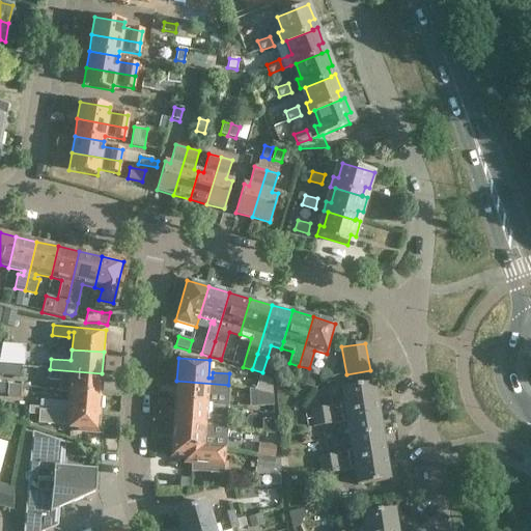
[(59,392),(68,393),(101,396),(102,373),(50,369),(49,380),(59,381),(59,392)]
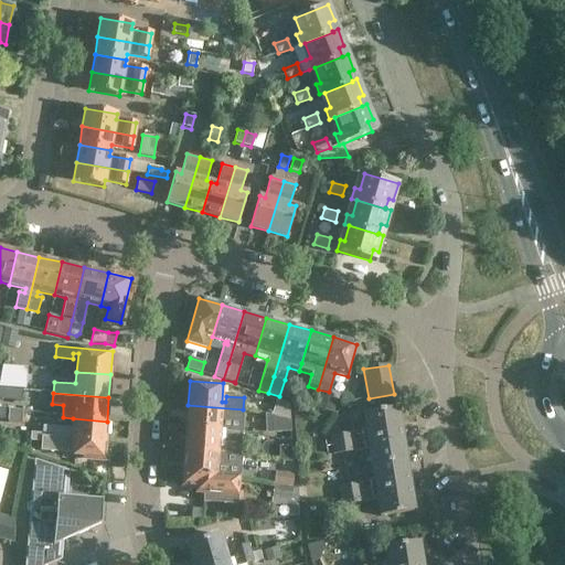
[(276,401),(272,416),(289,420),(288,404),(276,401)]
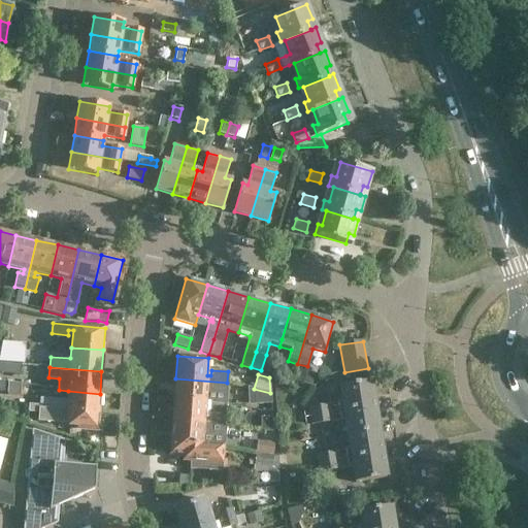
[(175,378),(174,400),(205,402),(226,403),(227,383),(175,378)]
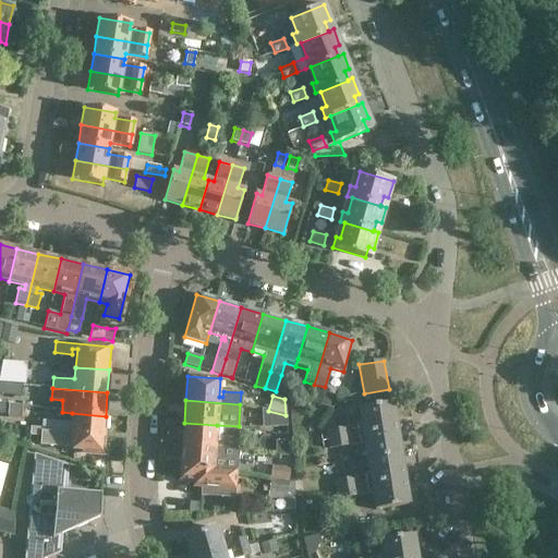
[(379,432),(396,429),(391,403),(359,409),(362,424),(356,425),(356,426),(347,427),(349,437),(379,432)]
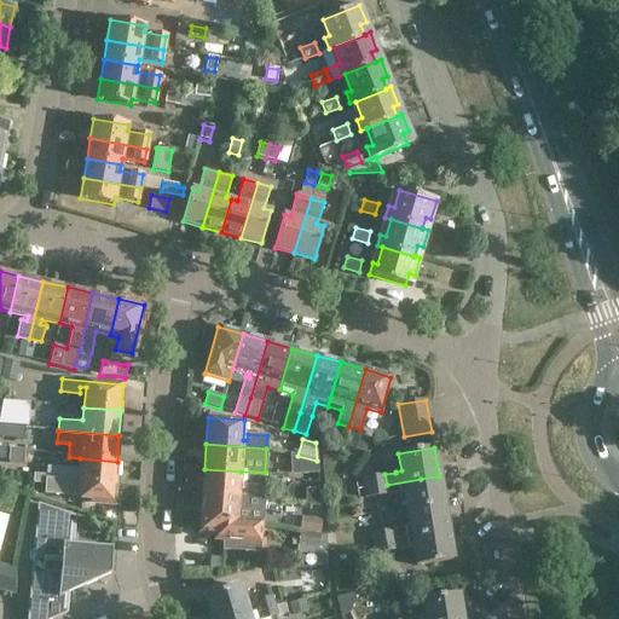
[(317,461),(298,456),(298,474),(318,474),(317,461)]
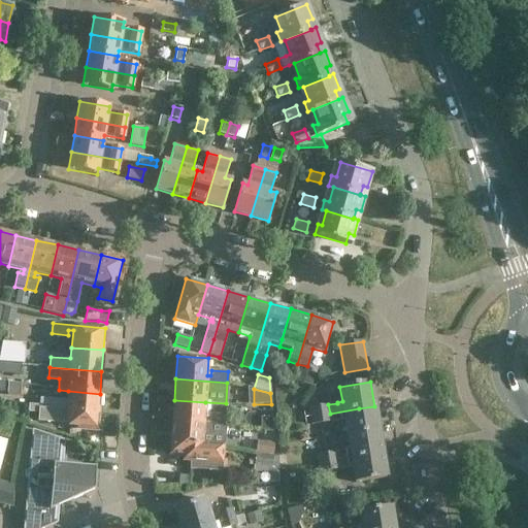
[(39,408),(98,414),(100,394),(68,391),(67,400),(40,398),(39,405),(39,408)]
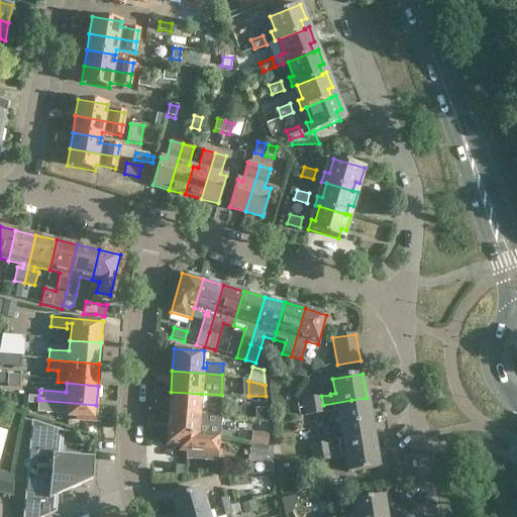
[(220,416),(220,406),(204,405),(204,410),(200,409),(201,394),(171,392),(169,413),(220,416)]
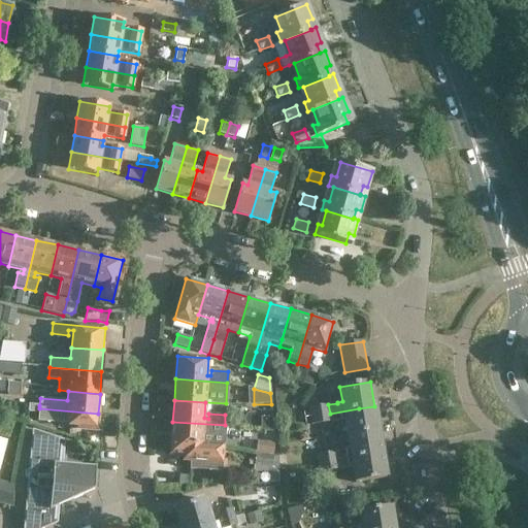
[(76,424),(76,426),(90,431),(97,431),(98,414),(39,408),(39,405),(28,404),(27,411),(38,413),(38,421),(76,424)]
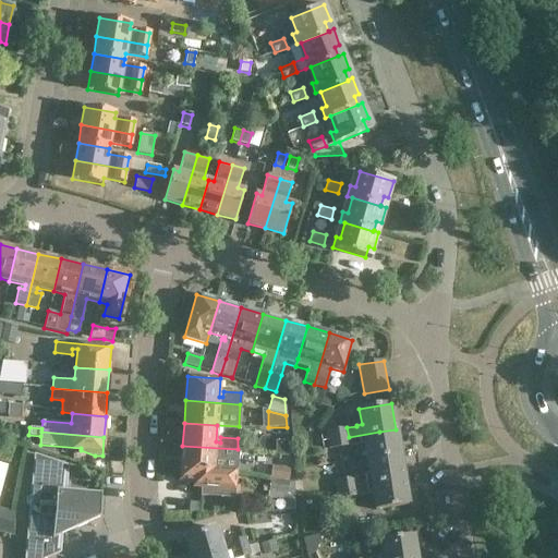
[(347,427),(337,429),(338,438),(349,437),(347,427)]
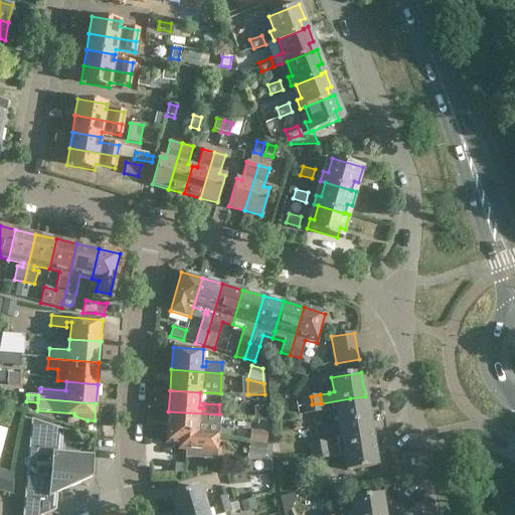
[(311,396),(301,397),(303,406),(312,404),(311,396)]
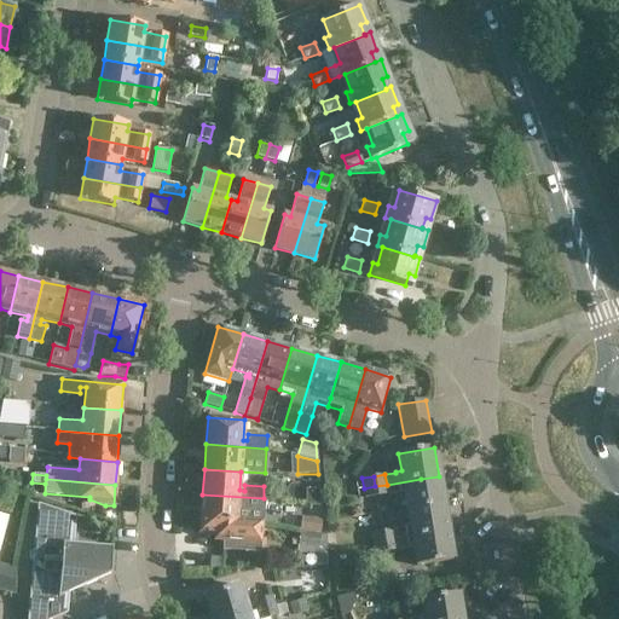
[(426,507),(443,504),(439,476),(421,479),(387,485),(388,495),(398,493),(399,495),(405,493),(408,510),(426,507)]
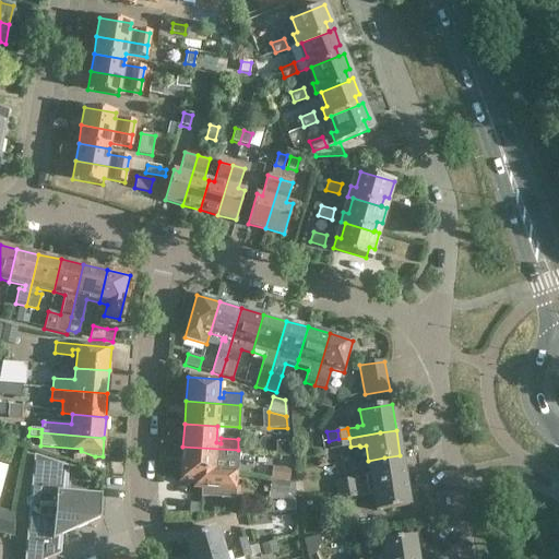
[(339,439),(341,448),(351,447),(349,438),(339,439)]
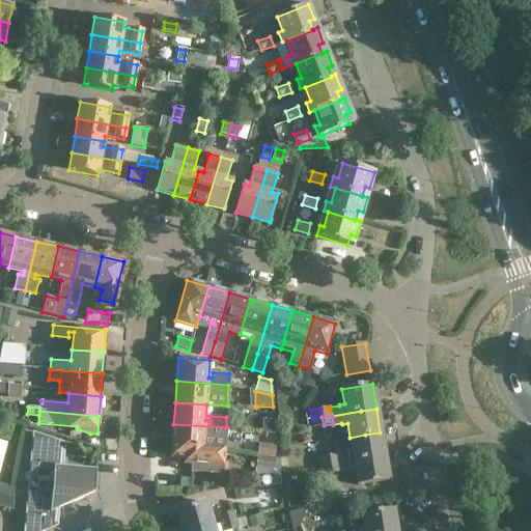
[(313,427),(324,425),(322,417),(312,419),(313,427)]
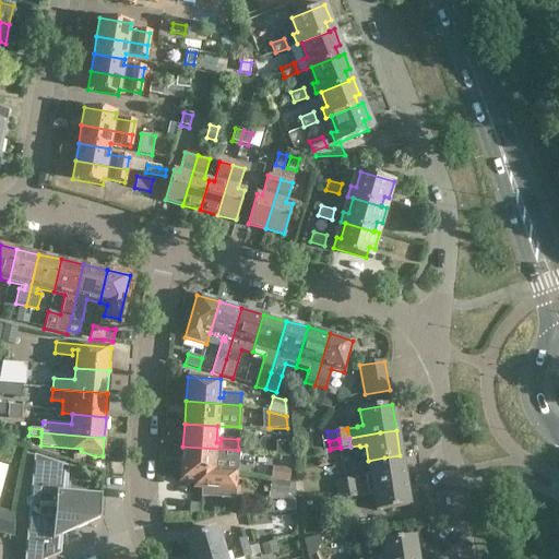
[(276,441),(275,456),(288,458),(287,443),(276,441)]
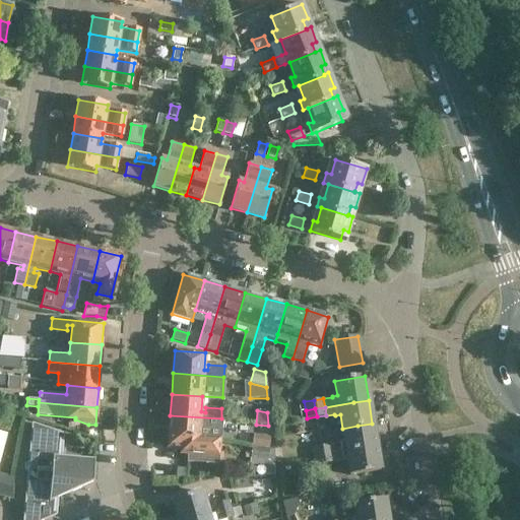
[(170,415),(168,437),(199,438),(219,440),(221,418),(170,415)]
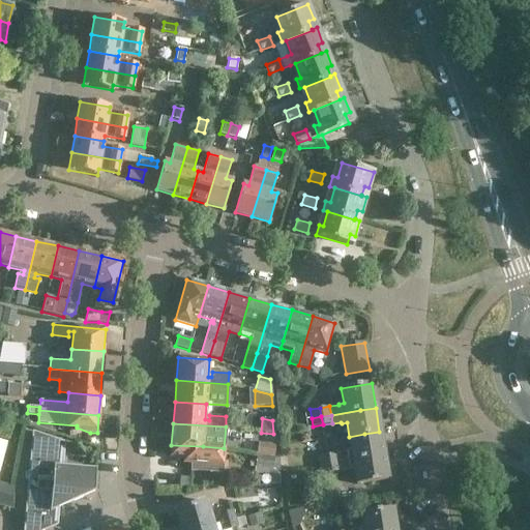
[(67,504),(93,493),(95,469),(62,467),(64,443),(32,432),(23,529),(46,529),(57,525),(57,523),(58,504),(67,500),(67,504)]
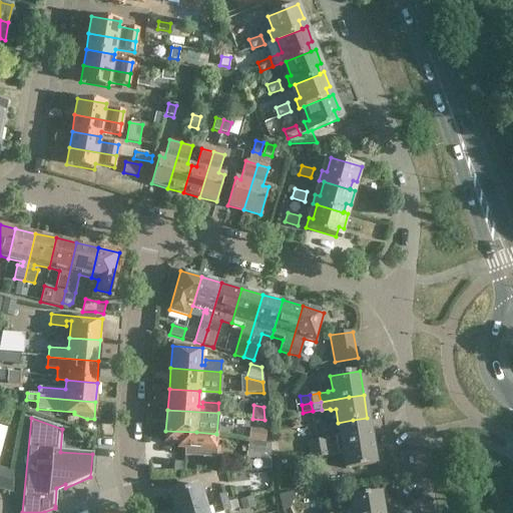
[(328,448),(356,443),(371,441),(367,418),(353,420),(338,423),(340,436),(335,437),(335,438),(327,439),(328,448)]
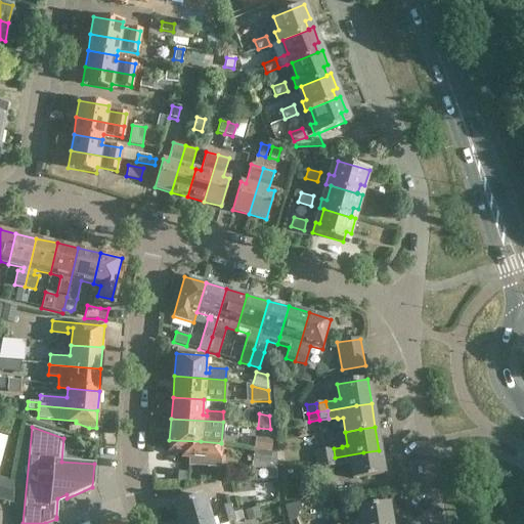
[(269,451),(271,440),(254,438),(253,449),(269,451)]
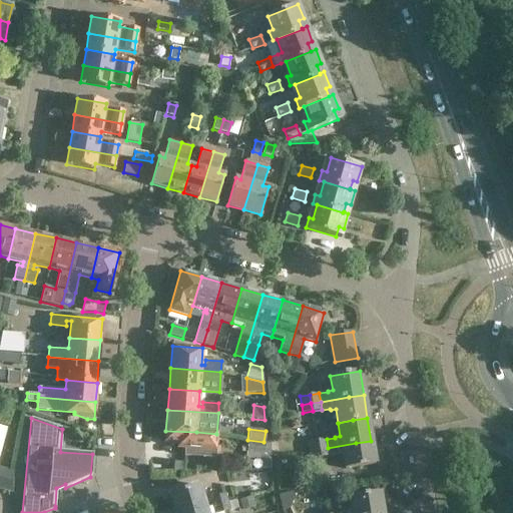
[(165,431),(165,442),(177,443),(177,446),(185,446),(185,448),(184,456),(214,458),(216,434),(196,432),(165,431)]
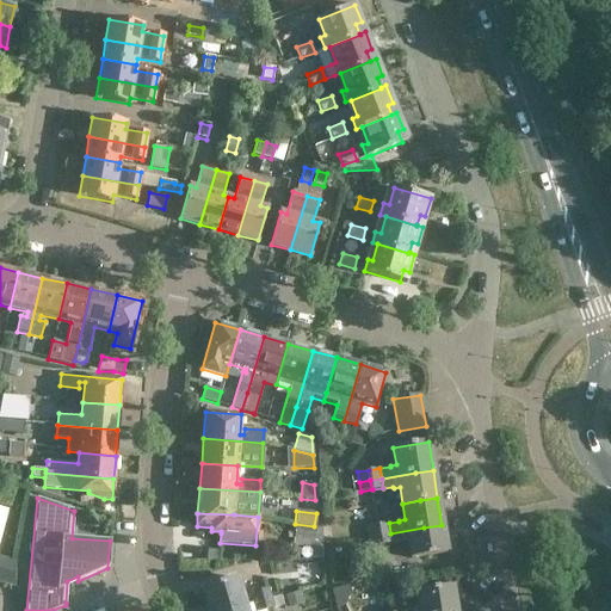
[(389,523),(377,525),(380,535),(390,534),(389,523)]
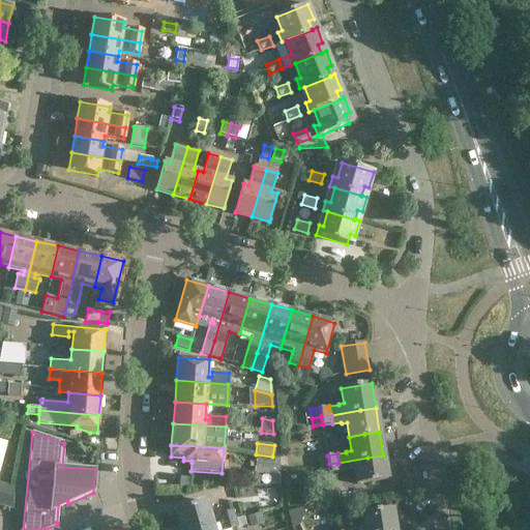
[(256,455),(254,473),(270,475),(272,458),(256,455)]
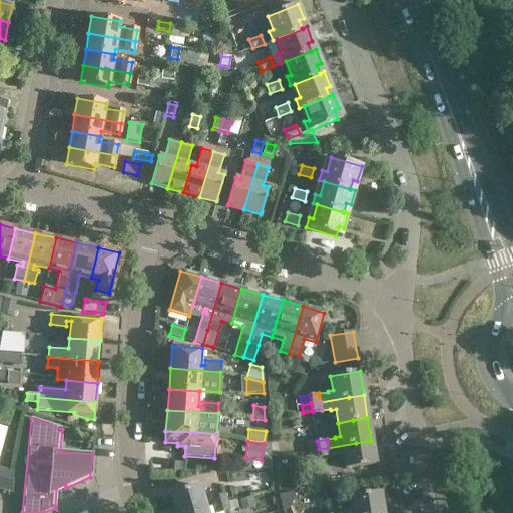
[(317,441),(308,442),(309,451),(319,449),(317,441)]
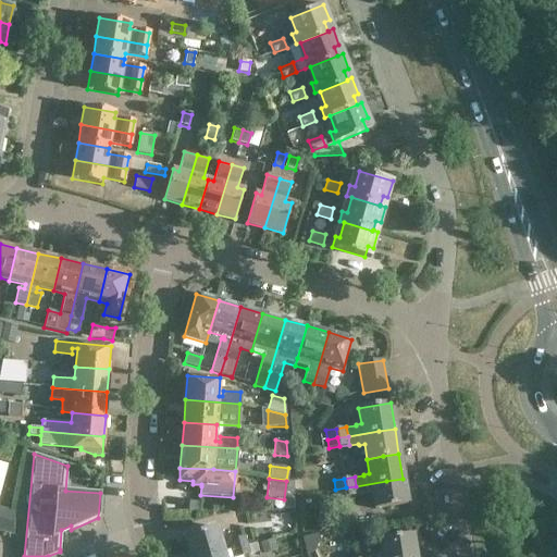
[(407,505),(403,479),(386,481),(356,486),(357,495),(367,494),(367,495),(372,494),(374,509),(407,505)]
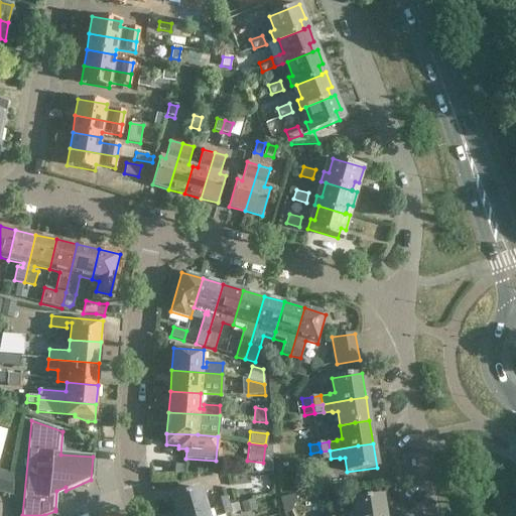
[(320,452),(321,461),(331,459),(330,450),(320,452)]
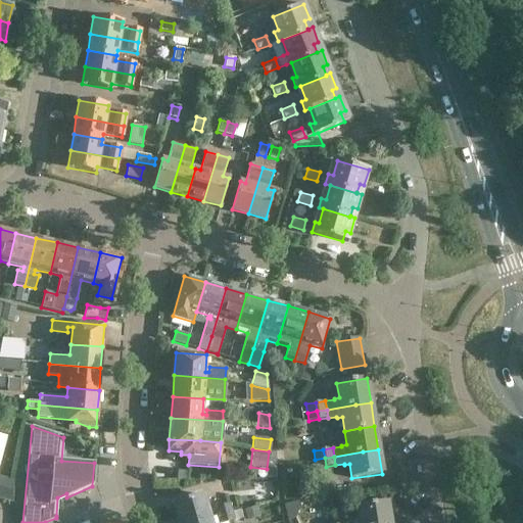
[(316,468),(326,467),(325,458),(315,460),(316,468)]
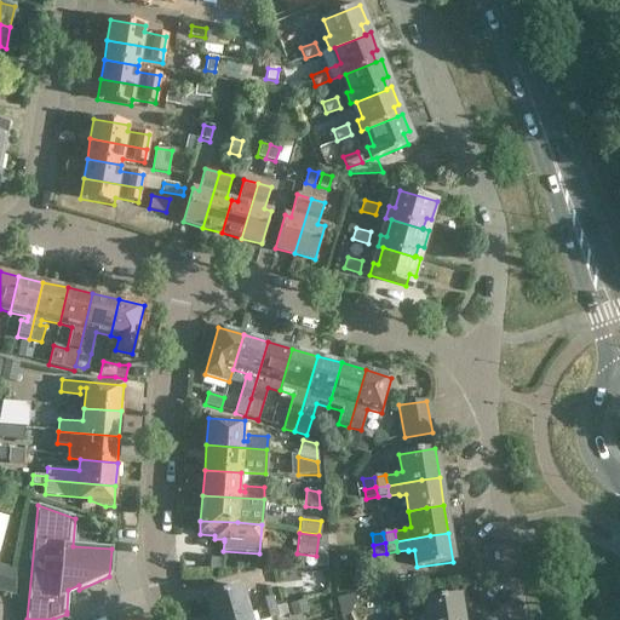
[(210,568),(223,569),(223,558),(211,557),(210,568)]
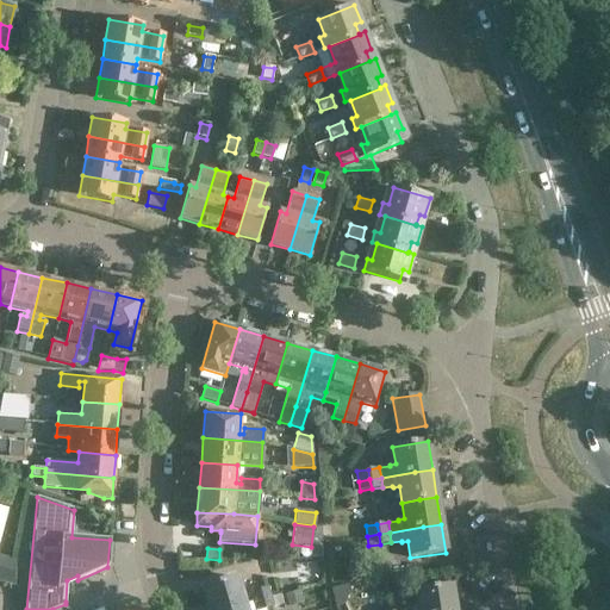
[(0,555),(0,583),(16,587),(16,561),(0,555)]
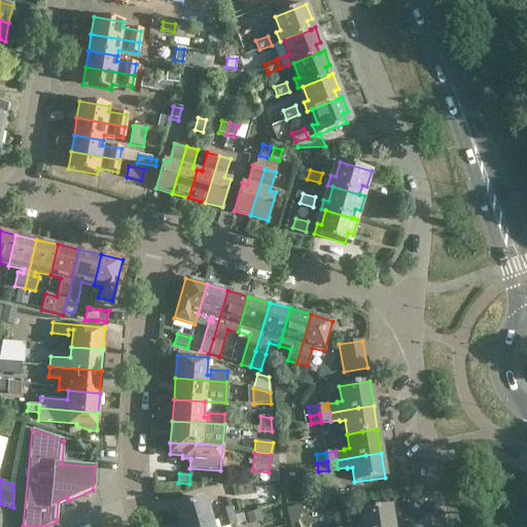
[(277,485),(245,488),(247,502),(278,500),(277,485)]
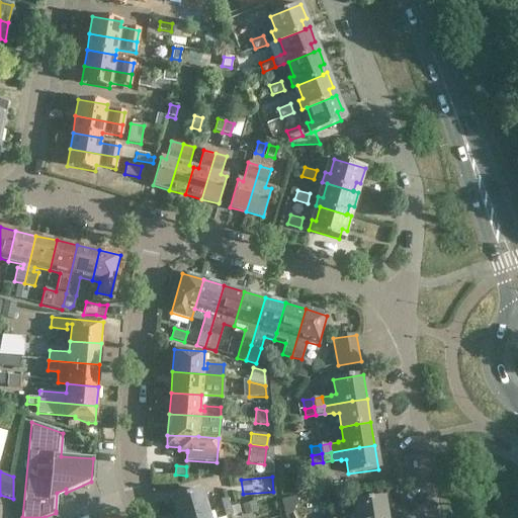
[(190,517),(206,513),(200,491),(171,499),(176,517),(190,517)]
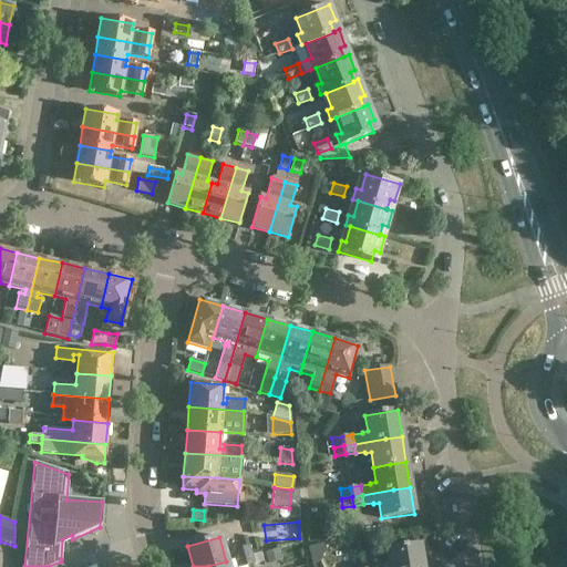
[(422,566),(419,544),(387,549),(389,565),(383,566),(382,566),(422,566)]
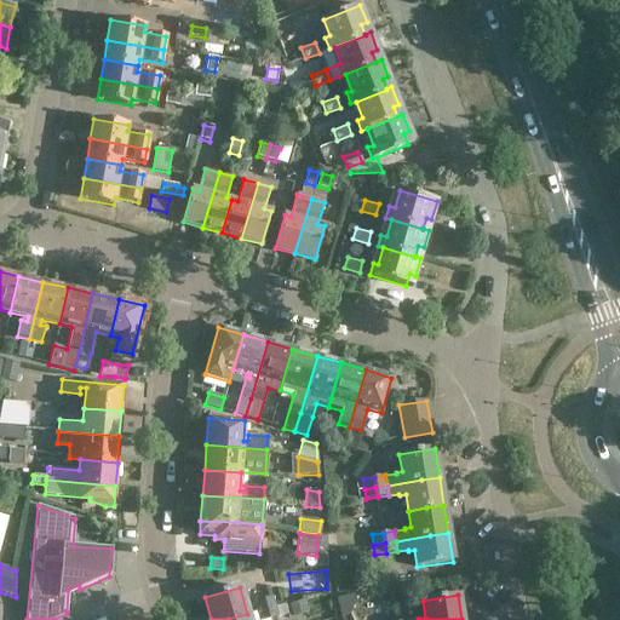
[(271,597),(253,602),(257,612),(275,607),(271,597)]
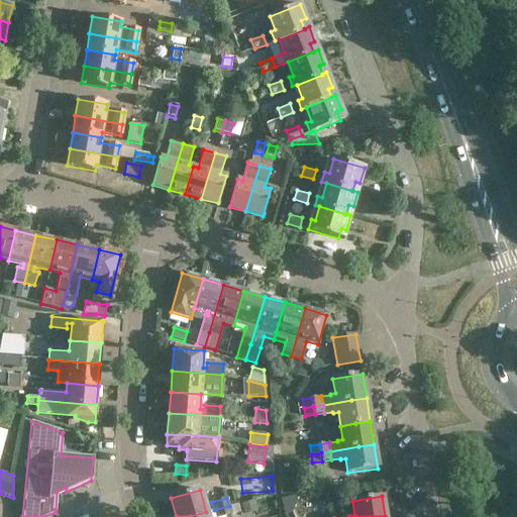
[(253,500),(241,504),(244,515),(256,511),(253,500)]
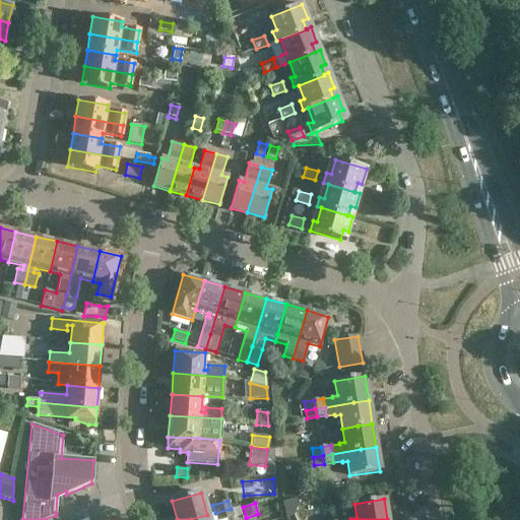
[(231,509),(215,513),(216,519),(222,519),(233,517),(241,515),(239,507),(231,509)]
